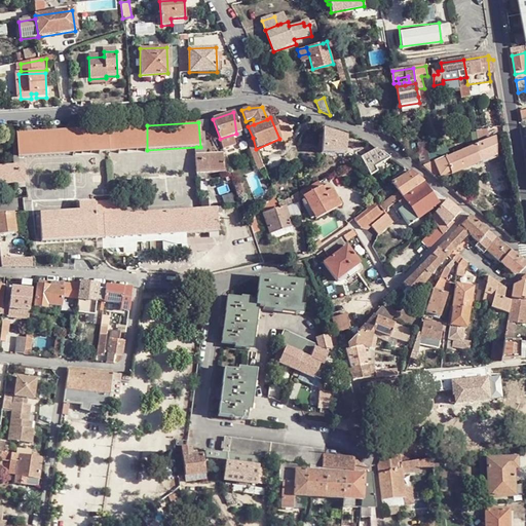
[(147,150),(147,125),(119,126),(120,151),(147,150)]
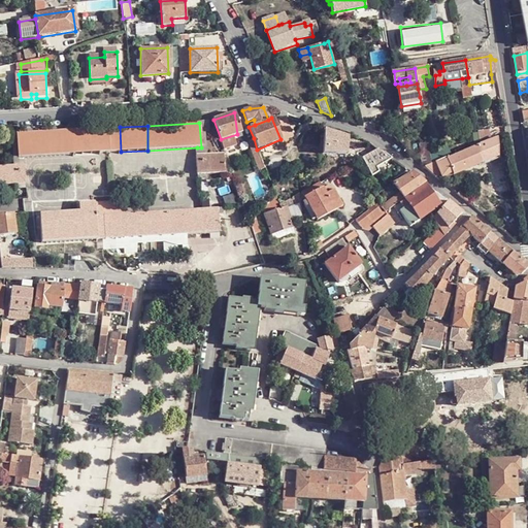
[(102,153),(121,152),(120,127),(101,129),(102,153)]
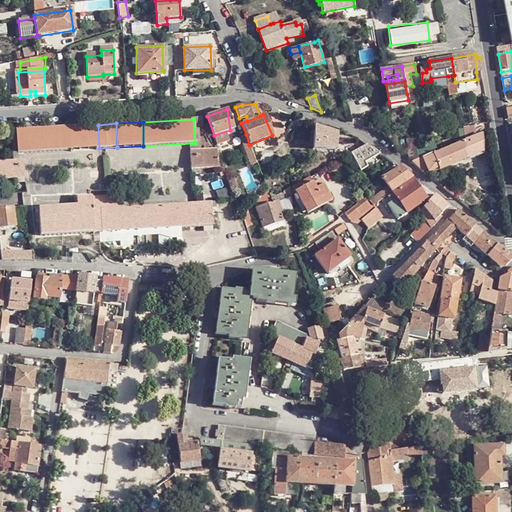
[(73,150),(99,148),(98,125),(72,126),(73,150)]
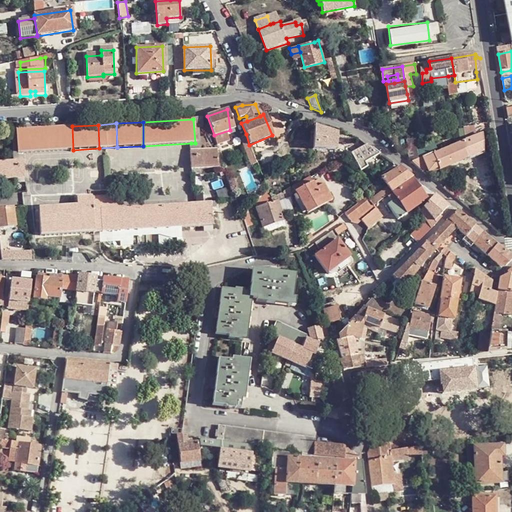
[(469,125),(462,126),(464,140),(471,137),(469,125)]
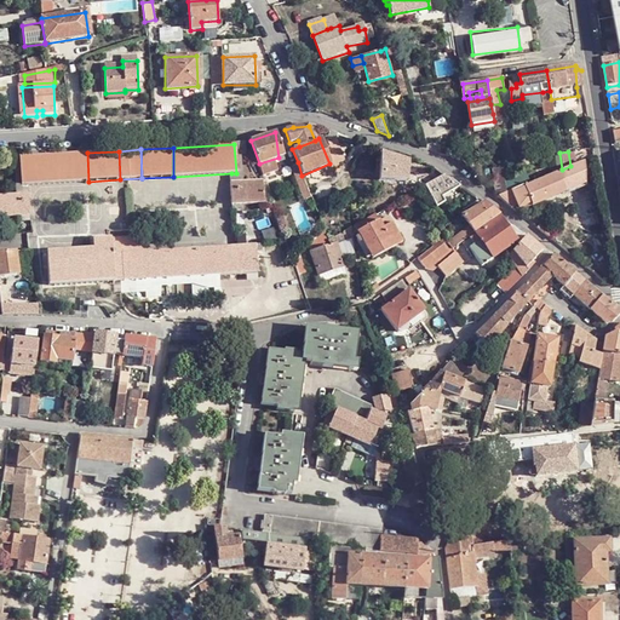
[(28,184),(89,182),(87,153),(21,156),(22,185),(28,184)]
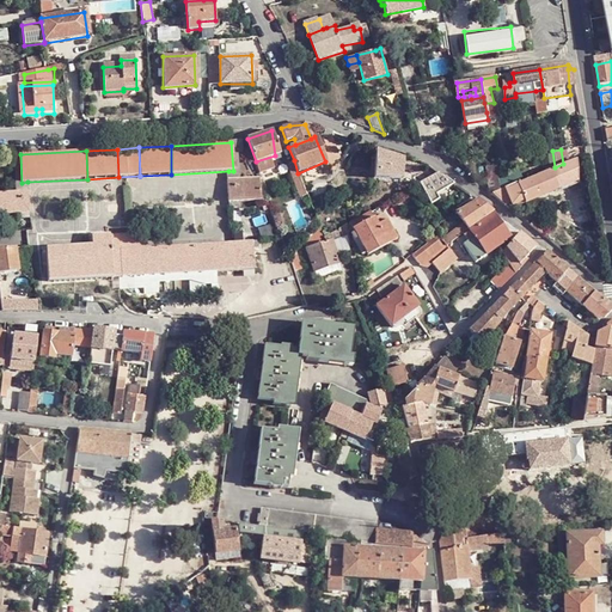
[(404,159),(377,151),(374,171),(402,179),(404,159)]
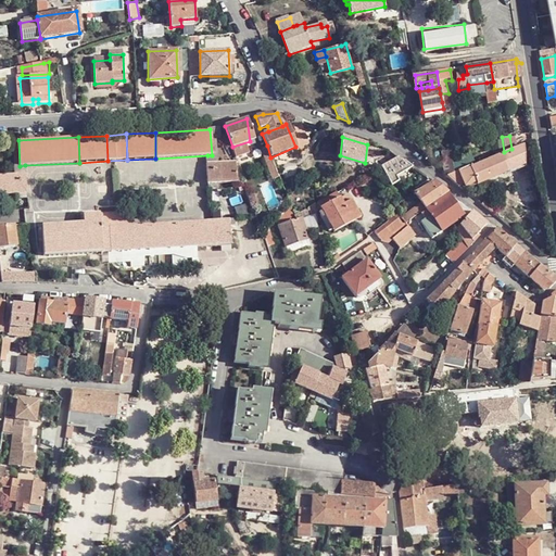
[(266,162),(273,160),(270,158),(267,146),(261,148),(266,162)]
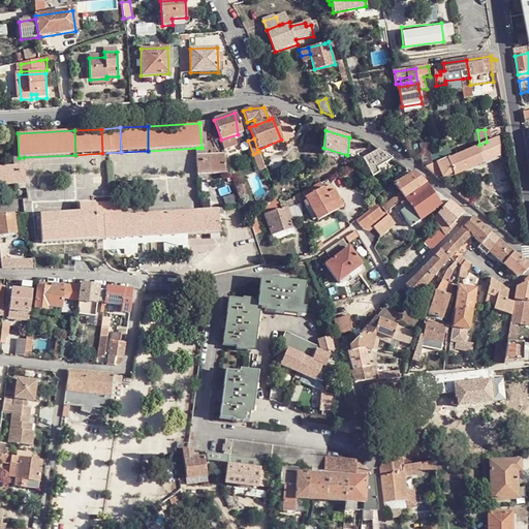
[(479,148),(448,160),(450,167),(440,174),(442,180),(484,163),(479,148)]
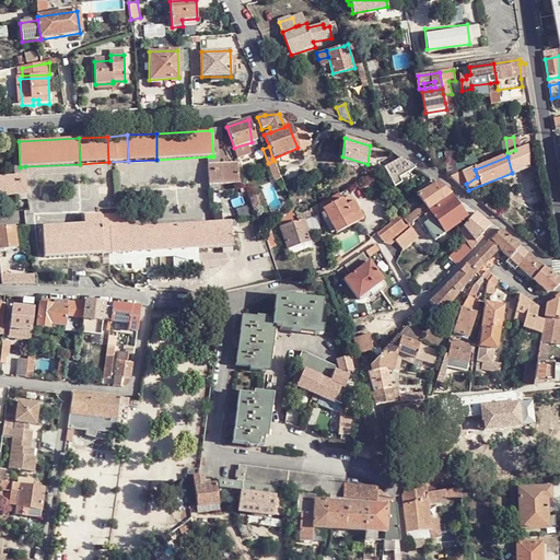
[(416,168),(401,158),(384,167),(396,186),(404,182),(400,177),(416,168)]
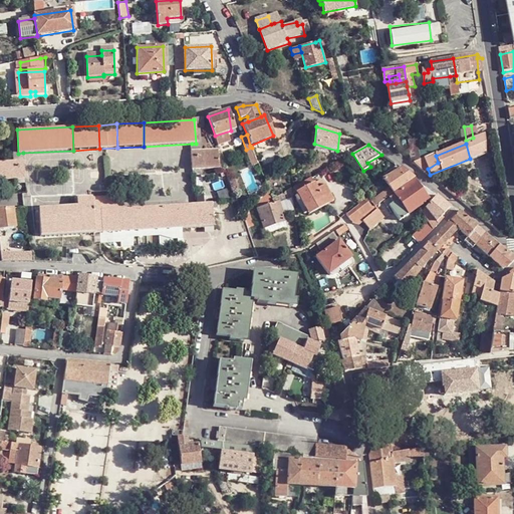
[(219,169),(219,151),(192,151),(192,170),(219,169)]
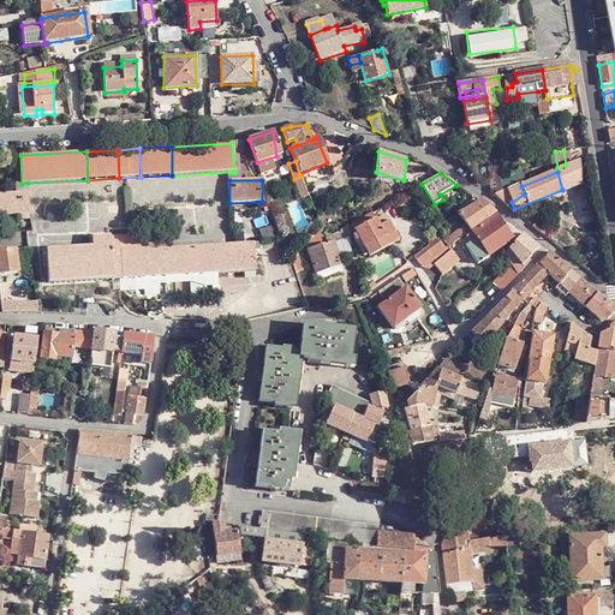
[(302,198),(308,196),(304,183),(297,186),(302,198)]
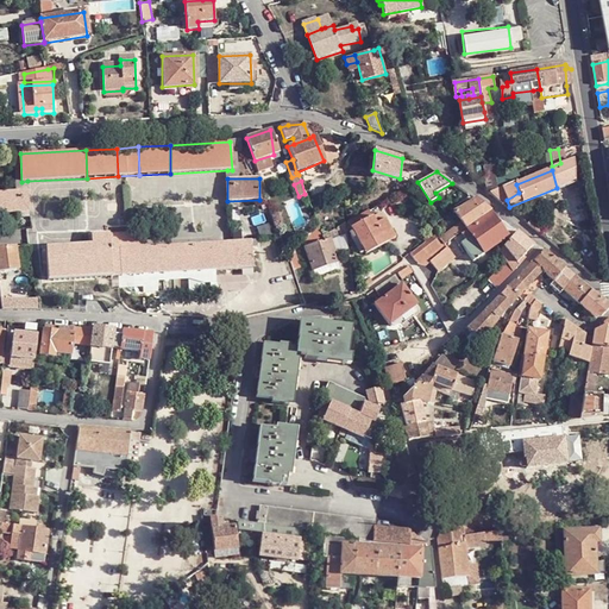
[(497,189),(489,193),(502,202),(507,200),(519,193),(516,184),(515,182),(497,189)]
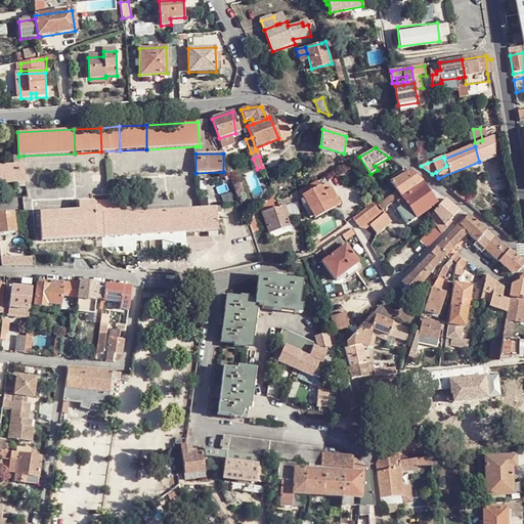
[(0,165),(0,183),(25,183),(25,164),(0,165)]
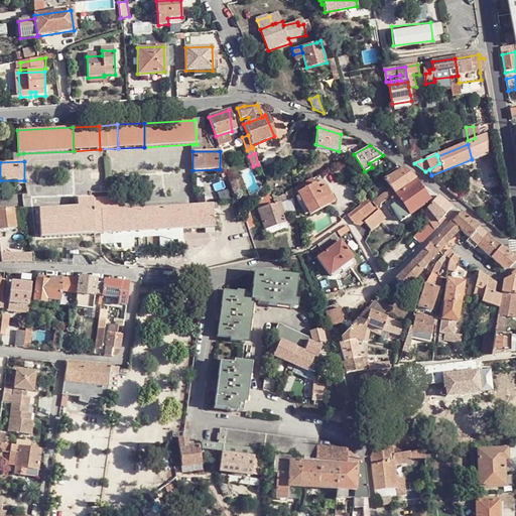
[(403,169),(399,166),(388,173),(390,176),(403,169)]
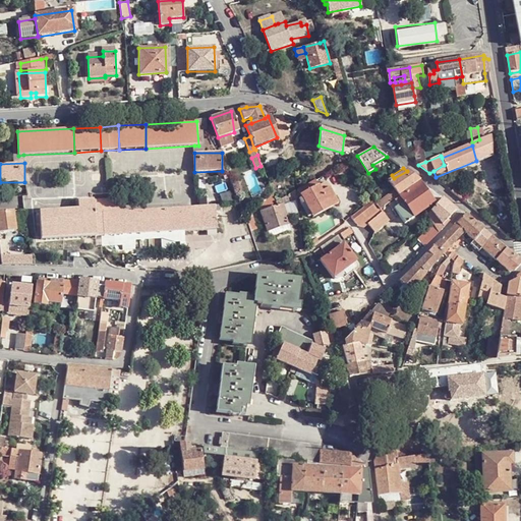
[(388,181),(399,195),(420,180),(407,171),(394,178),(388,181)]
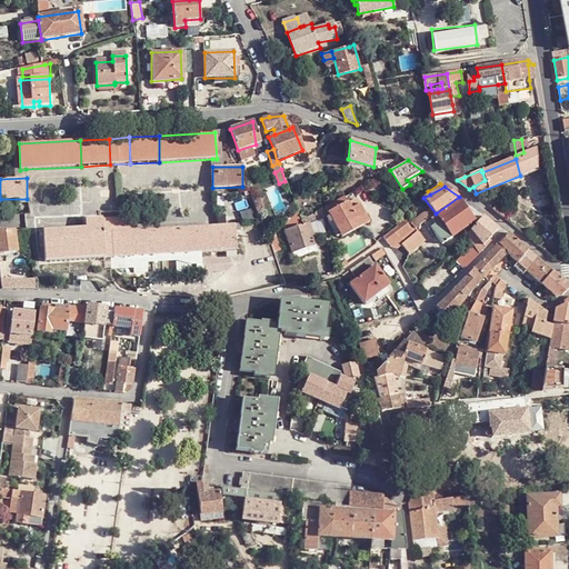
[(343,197),(326,207),(326,209),(331,218),(338,231),(341,237),(369,222),(359,203),(350,208),(343,197)]
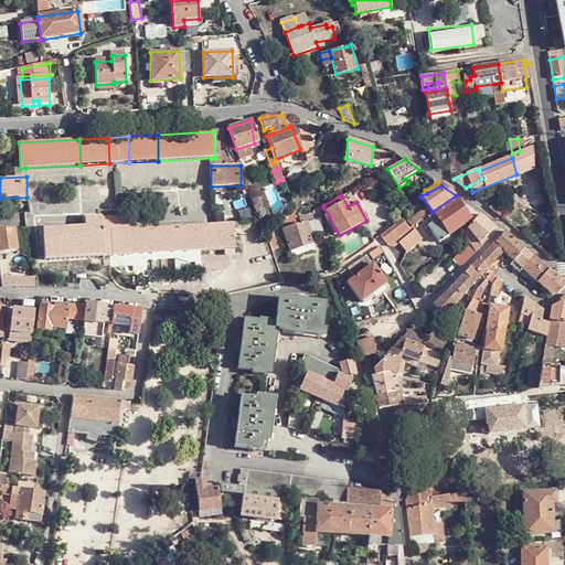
[(455,199),(434,214),(438,220),(430,226),(441,243),(472,220),(455,199)]
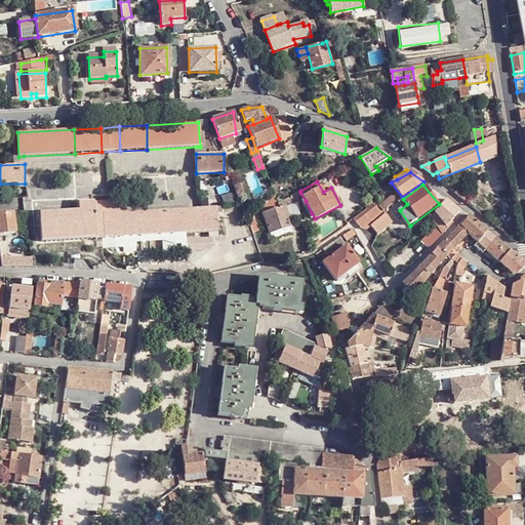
[(460,185),(454,193),(467,202),(473,196),(460,185)]
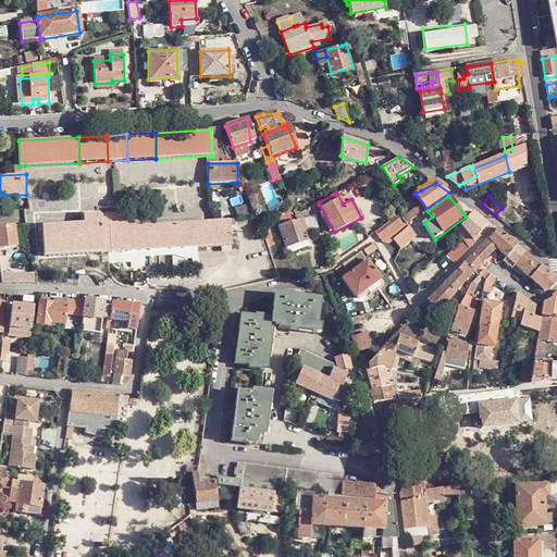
[(313,214),(308,208),(297,214),(294,217),(292,211),(291,208),(280,218),(282,224),(304,219),(305,220),(313,214)]
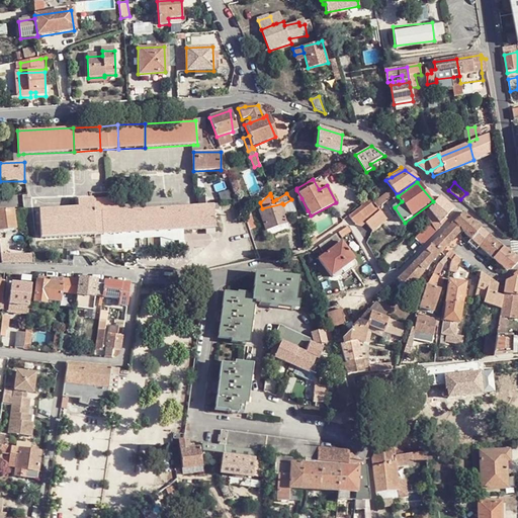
[(374,203),(378,207),(390,200),(385,195),(374,203)]
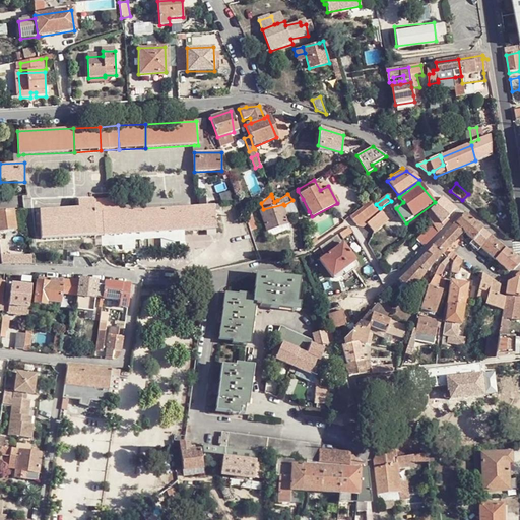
[(112,211),(124,211),(123,198),(77,201),(77,209),(40,211),(42,240),(113,235),(112,211)]
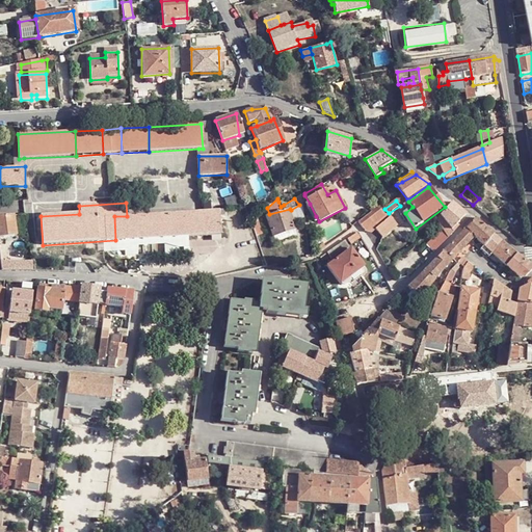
[(466,214),(452,203),(440,215),(451,230),(466,214)]
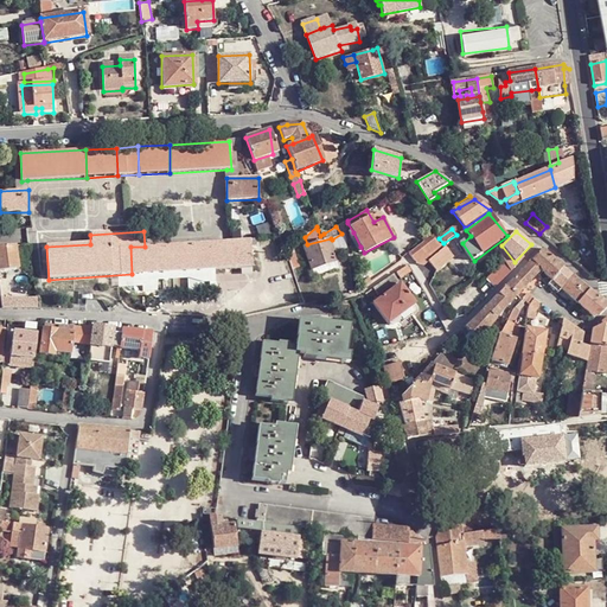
[(360,247),(353,232),(350,235),(357,248),(360,247)]
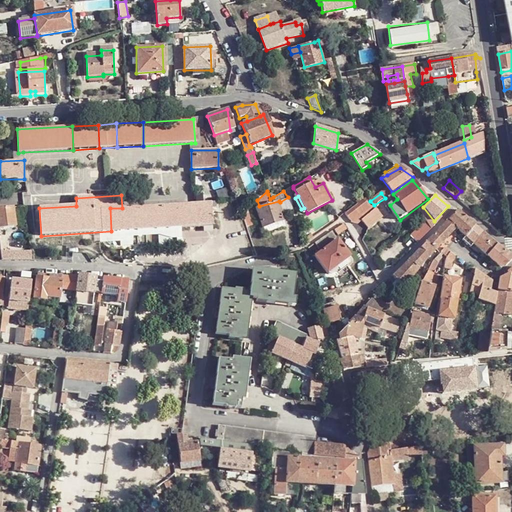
[(284,221),(280,202),(279,201),(259,206),(264,226),(284,221)]
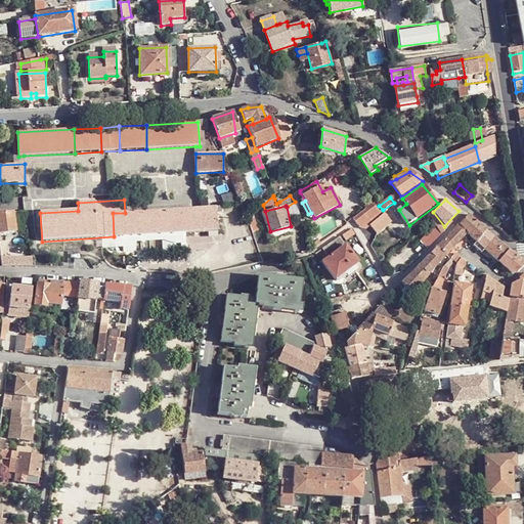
[(216,207),(139,212),(140,235),(217,231),(216,213),(216,207)]
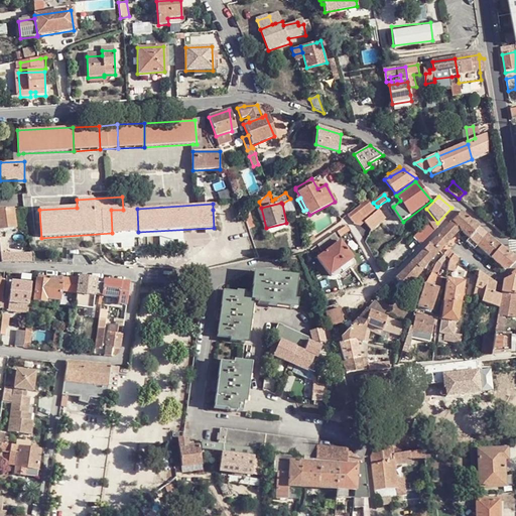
[(347,217),(348,218),(354,225),(368,214),(361,207),(347,217)]
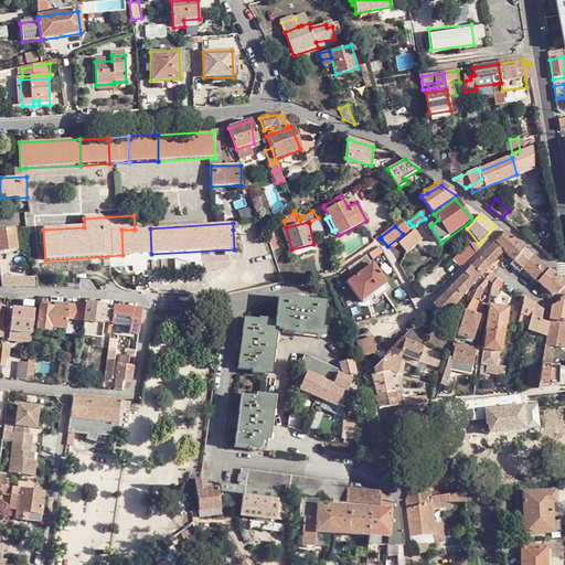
[(135,230),(121,230),(123,255),(151,254),(150,228),(135,230)]
